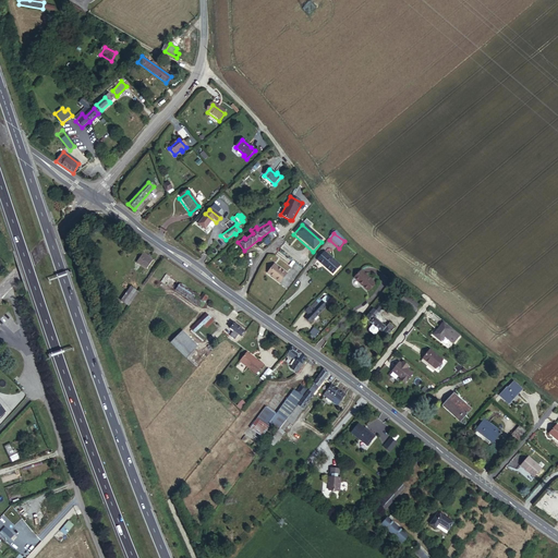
[(316,259),(331,274),(338,265),(324,252),(316,259)]
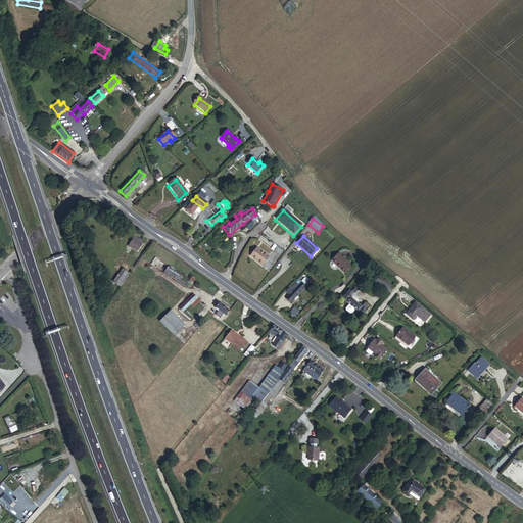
[(145,243),(136,237),(130,245),(139,251),(145,243)]
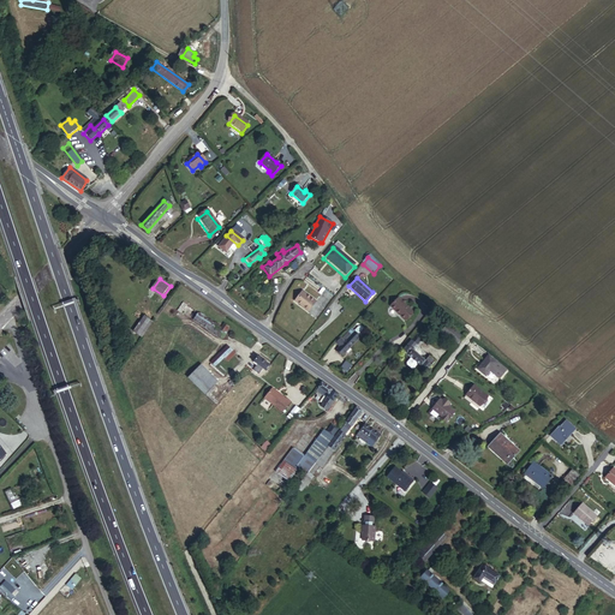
[(316,304),(304,294),(296,303),(308,312),(316,304)]
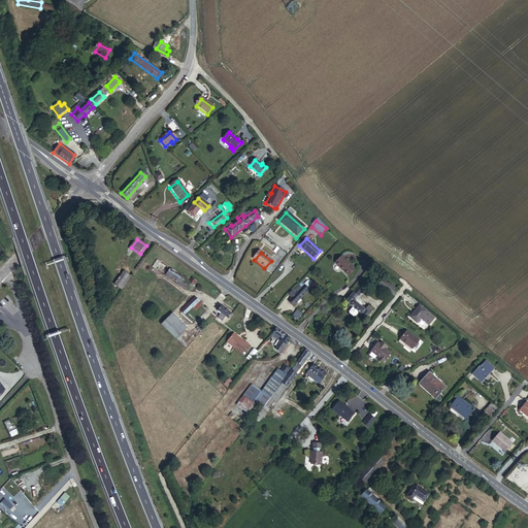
[(339,257),(332,263),(344,275),(352,268),(339,257)]
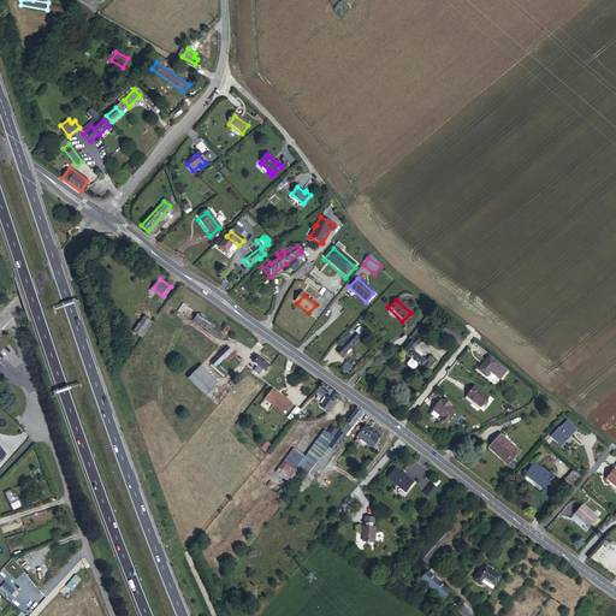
[(217,326),(194,311),(189,317),(217,336),(225,325),(219,321),(217,326)]
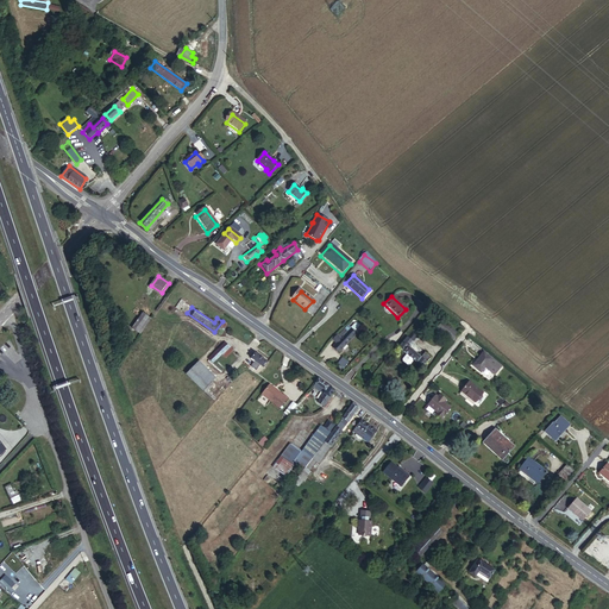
[(142,333),(156,314),(148,308),(133,327),(142,333)]
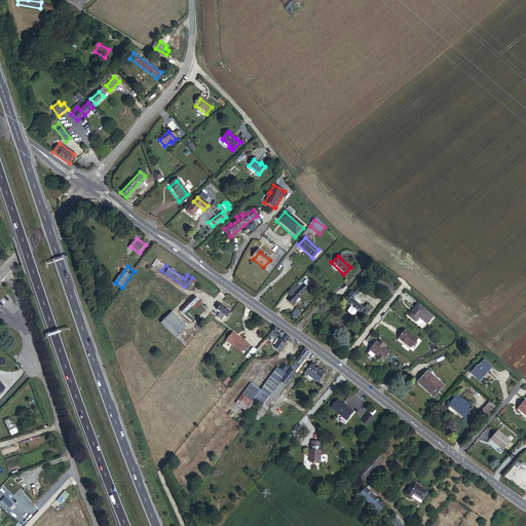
[(390,294),(396,289),(382,278),(377,274),(373,278),(378,283),(377,284),(390,294)]
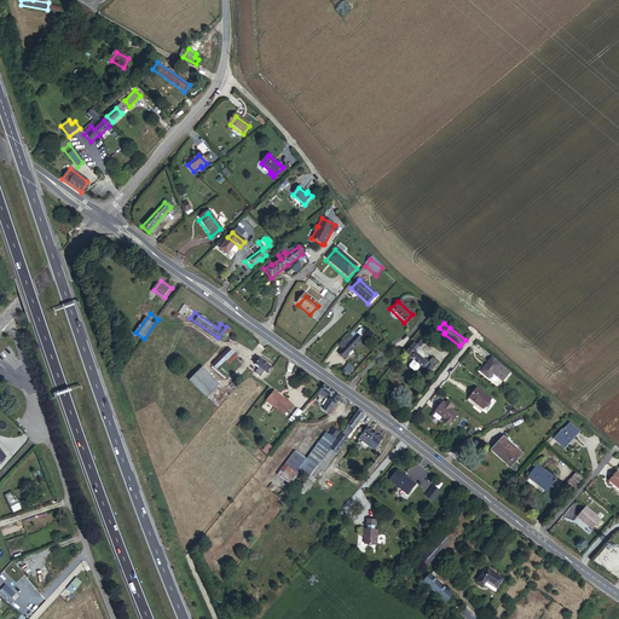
[(347,341),(346,345),(342,341),(337,346),(341,350),(337,353),(341,357),(342,356),(343,357),(345,356),(346,357),(362,340),(360,339),(364,335),(364,333),(360,329),(359,329),(352,337),(351,336),(346,340),(347,341)]
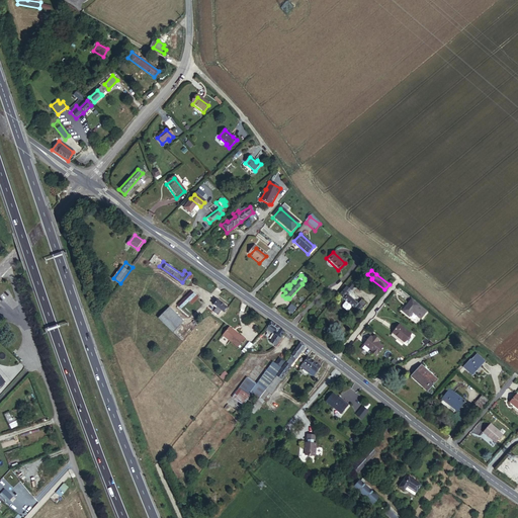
[(350,281),(346,287),(350,290),(354,284),(350,281)]
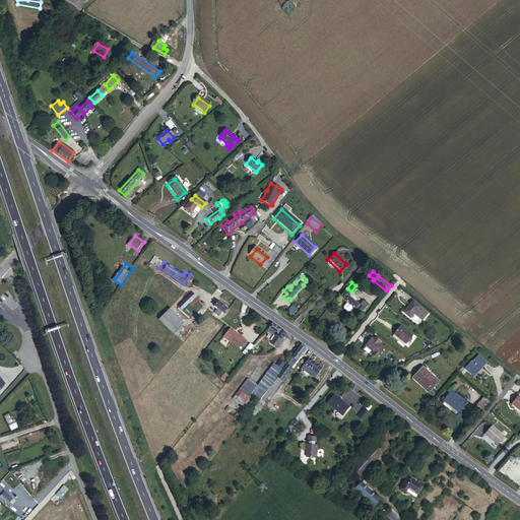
[(351,291),(347,288),(339,297),(346,303),(342,307),(343,309),(347,312),(348,312),(351,308),(360,314),(367,305),(362,301),(359,305),(348,296),(351,291)]
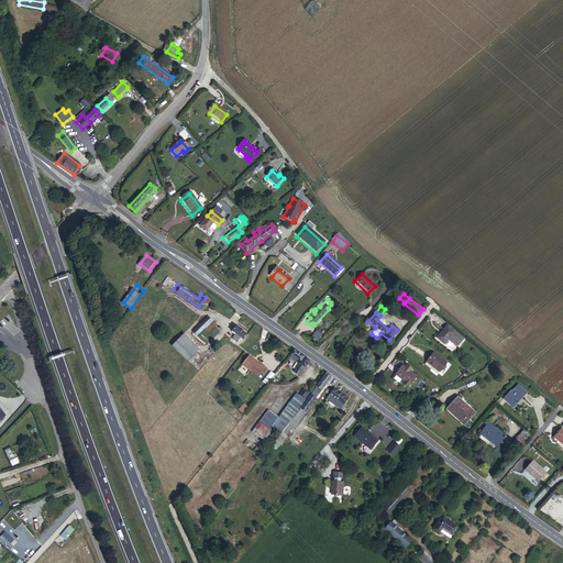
[(216,324),(213,321),(208,326),(206,328),(208,331),(216,324)]
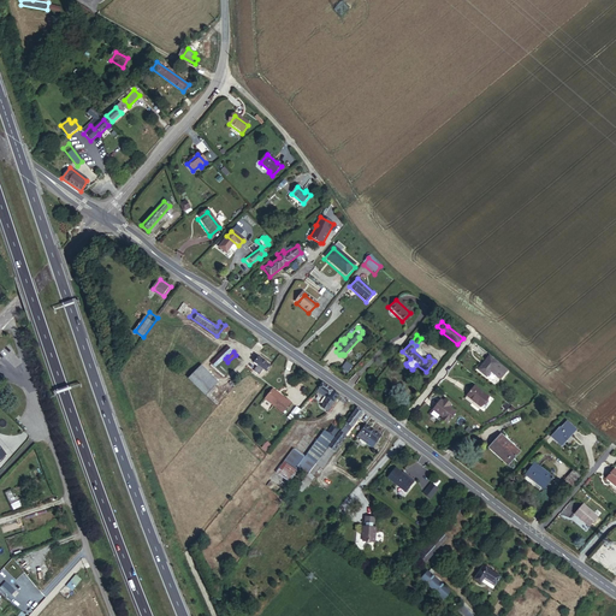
[(225,359),(227,356),(224,353),(212,363),(215,367),(225,359)]
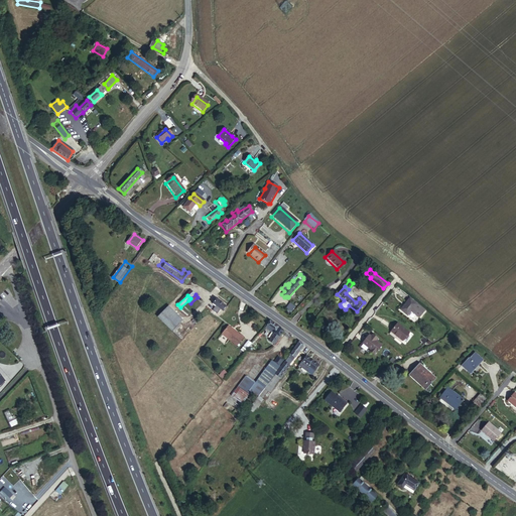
[(423,310),(408,298),(399,308),(406,314),(409,310),(417,317),(423,310)]
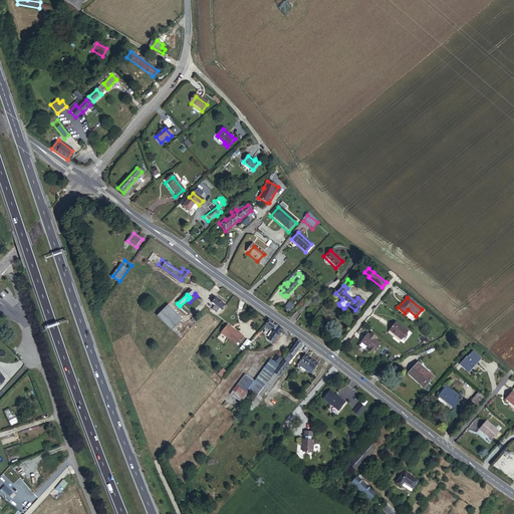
[(222,310),(226,305),(216,298),(212,303),(214,304),(212,307),(217,310),(219,308),(222,310)]
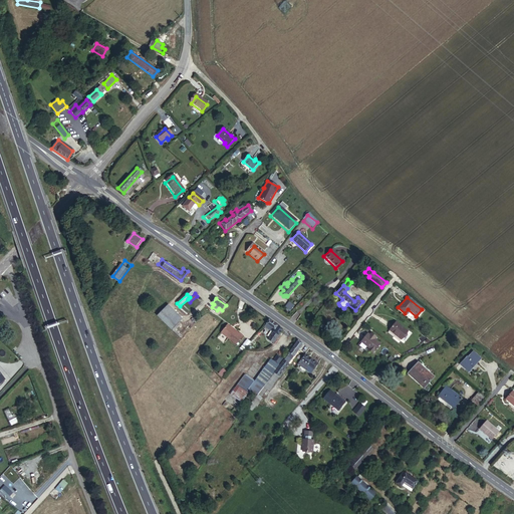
[(291,311),(295,305),(289,301),(285,307),(291,311)]
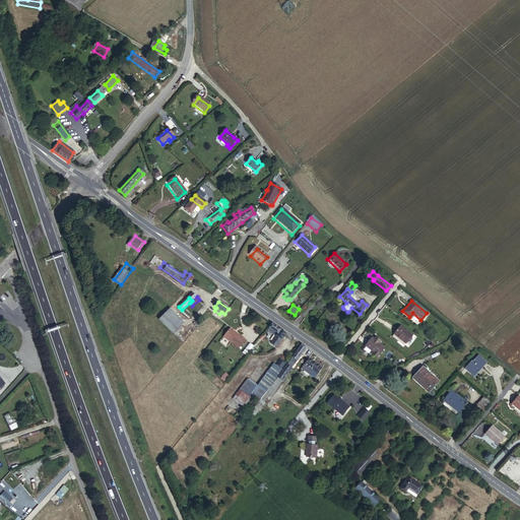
[(183,323),(171,308),(158,318),(172,333),(183,323)]
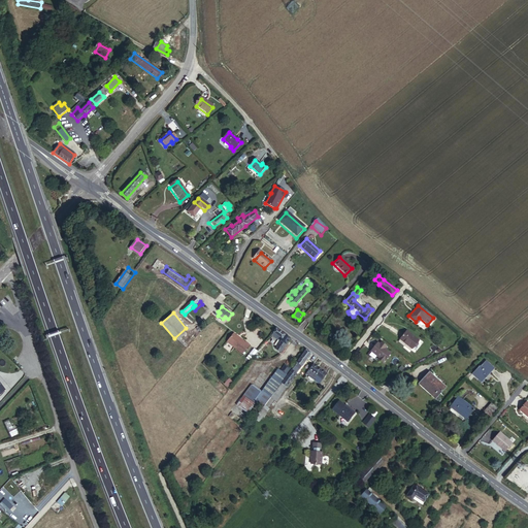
[(278,328),(272,335),(281,342),(275,350),(282,354),(293,338),(278,328)]
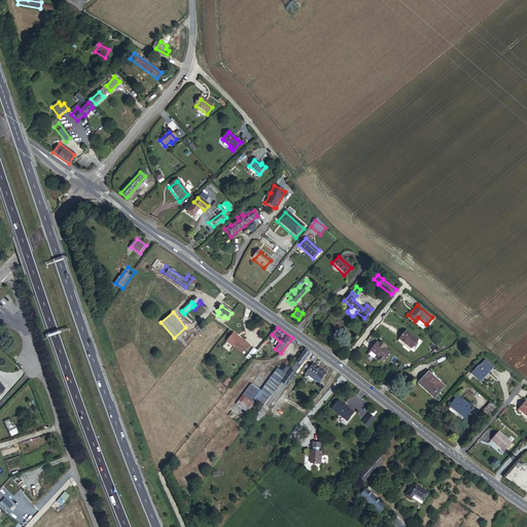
[(417,340),(405,329),(398,338),(410,348),(417,340)]
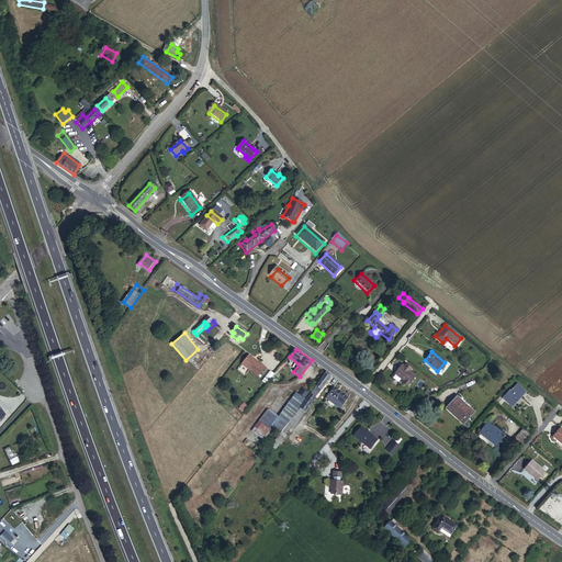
[(262,366),(250,355),(243,364),(259,378),(267,368),(263,364),(262,366)]
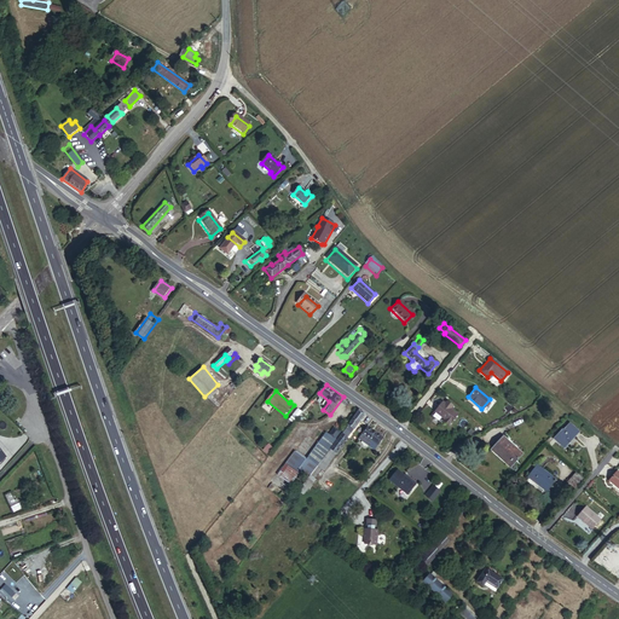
[(444,403),(441,400),(433,410),(443,418),(441,420),(447,424),(456,414),(449,408),(451,405),(445,400),(444,403)]
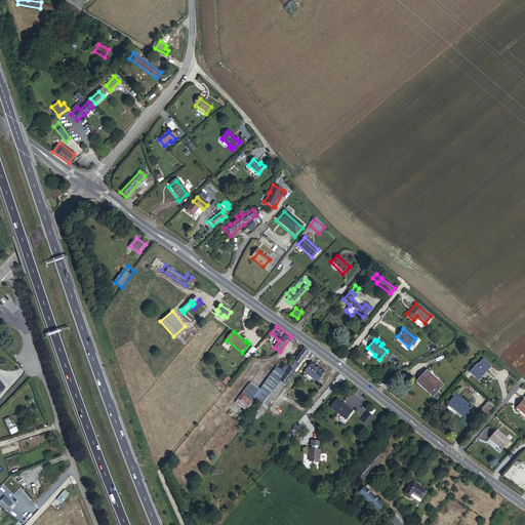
[(462,347),(454,339),(450,345),(459,351),(462,347)]
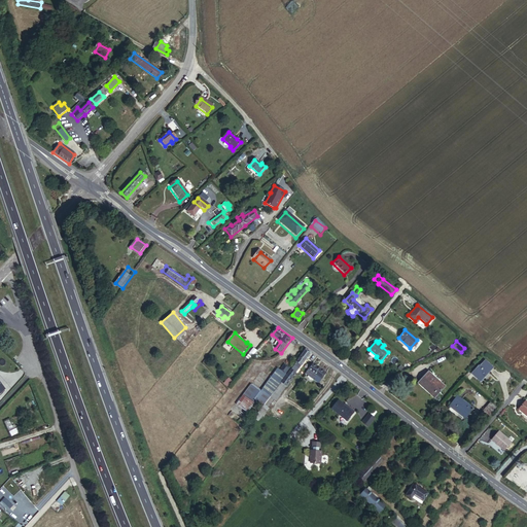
[(313,353),(308,349),(295,365),(301,369),(313,353)]
